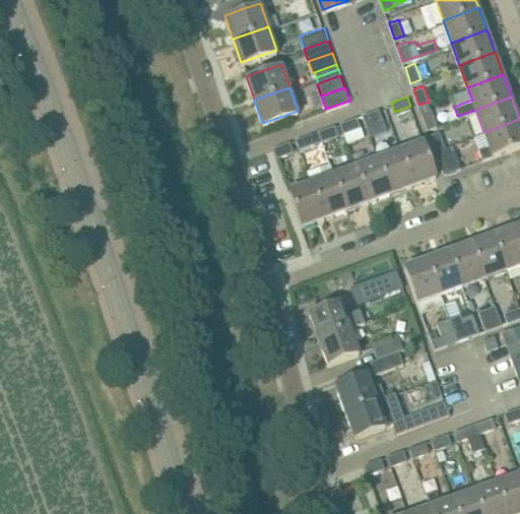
[(362,113),(366,122),(382,117),(378,107),(362,113)]
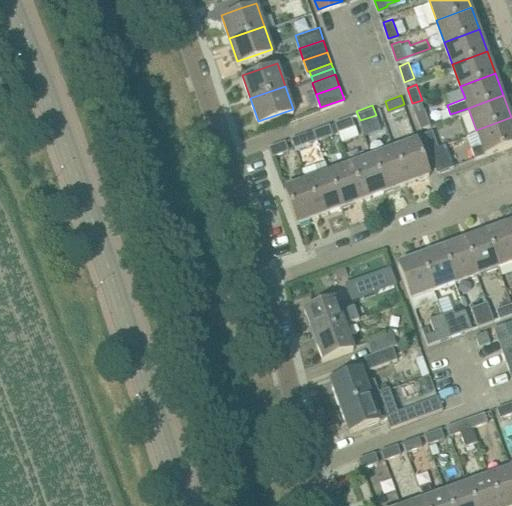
[(415,109),(420,125),(430,122),(424,106),(415,109)]
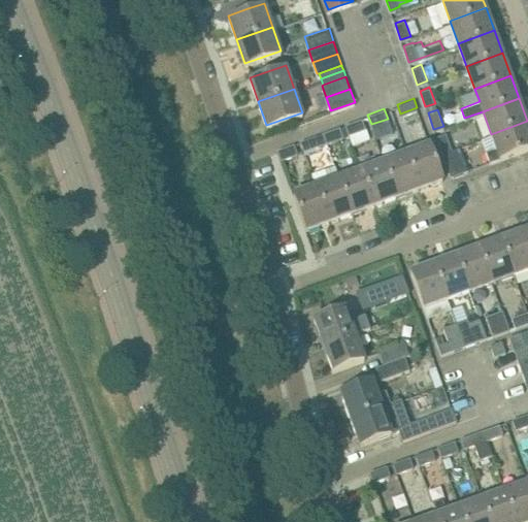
[(345,123),(349,132),(352,140),(359,137),(360,138),(368,135),(361,117),(345,123)]
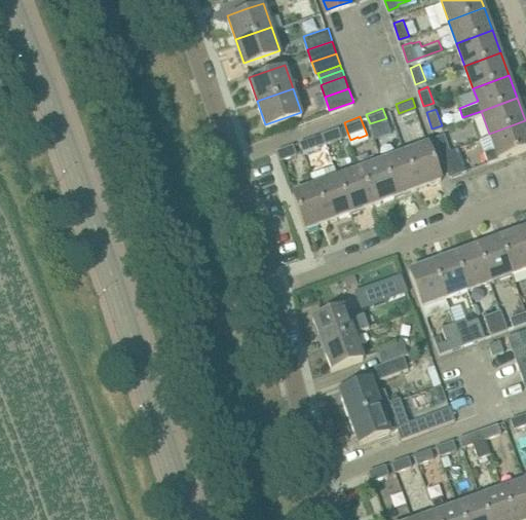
[(525,122),(525,120),(489,134),(494,146),(484,150),(488,159),(525,145),(525,122)]
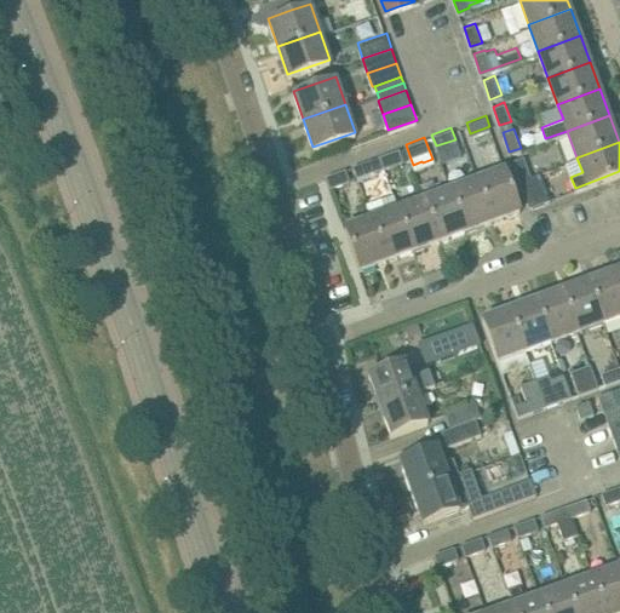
[(379,154),(383,165),(402,159),(399,147),(379,154)]
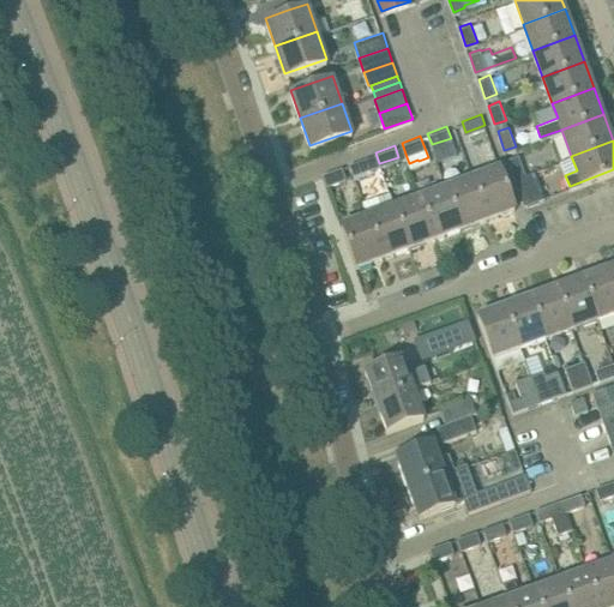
[(507,157),(513,175),(524,172),(518,154),(507,157)]
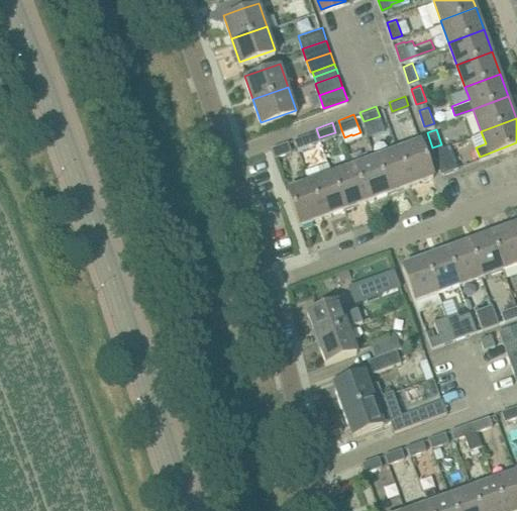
[(294,136),(297,145),(305,143),(307,149),(314,146),(312,140),(313,140),(310,130),(294,136)]
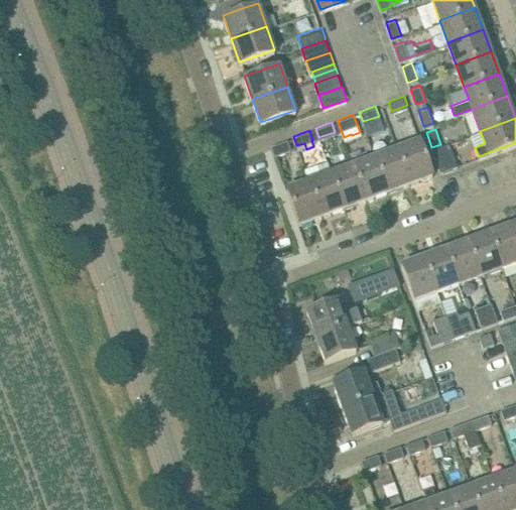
[(271,144),(274,154),(290,147),(286,138),(271,144)]
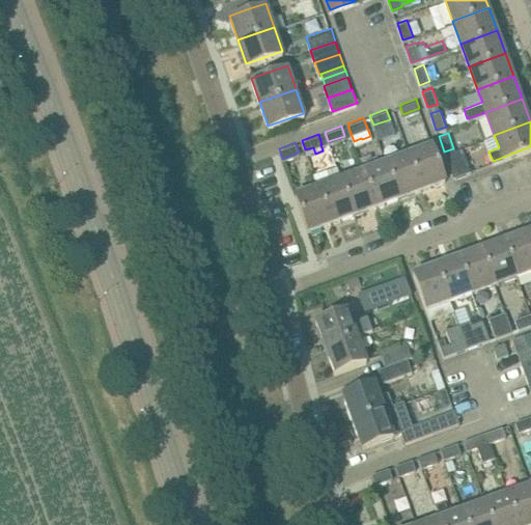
[(431,142),(409,150),(422,187),(445,178),(431,142)]
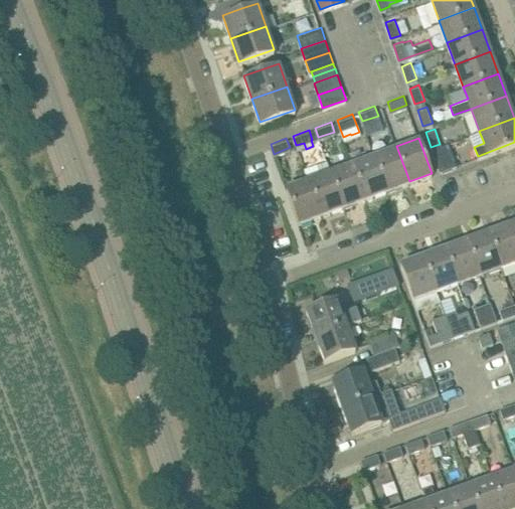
[(431,148),(440,170),(457,164),(448,141),(431,148)]
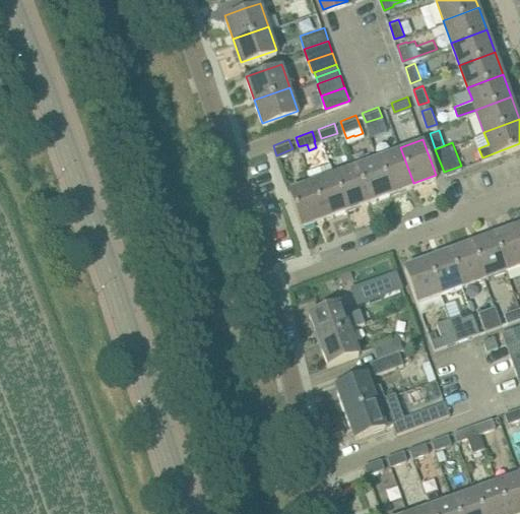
[(400,147),(378,155),(391,191),(413,183),(400,147)]
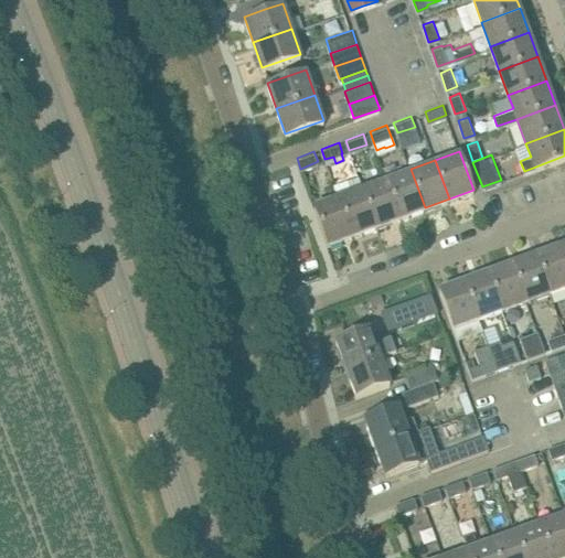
[(411,169),(386,178),(401,216),(425,207),(411,169)]
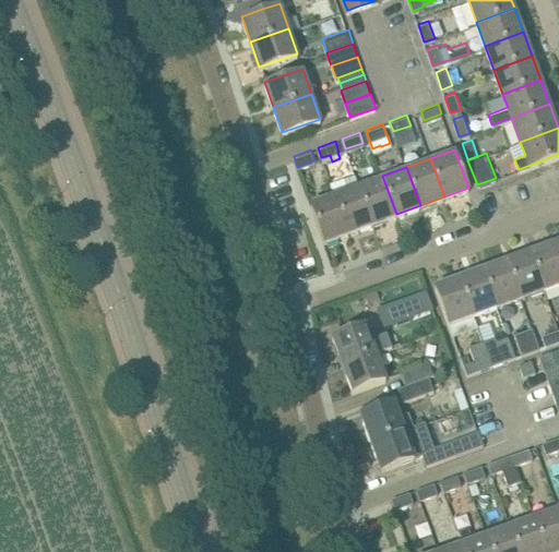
[(347,189),(334,193),(348,231),(372,223),(358,184),(354,172),(343,177),(347,189)]
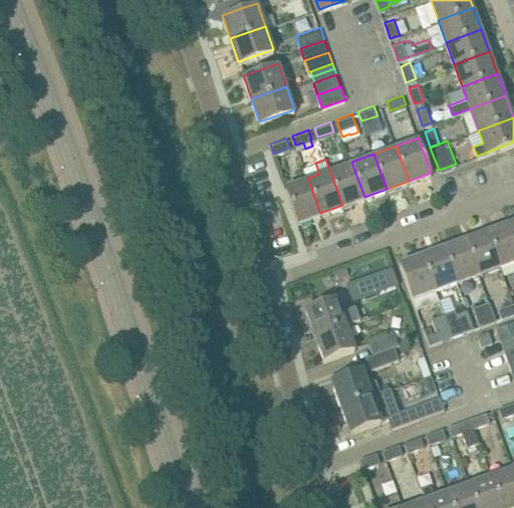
[(351,162),(329,170),(342,205),(364,197),(351,162)]
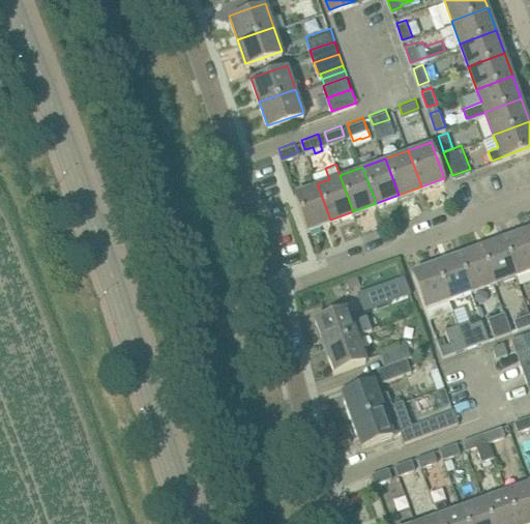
[(330,220),(317,183),(294,193),(307,228),(330,220)]
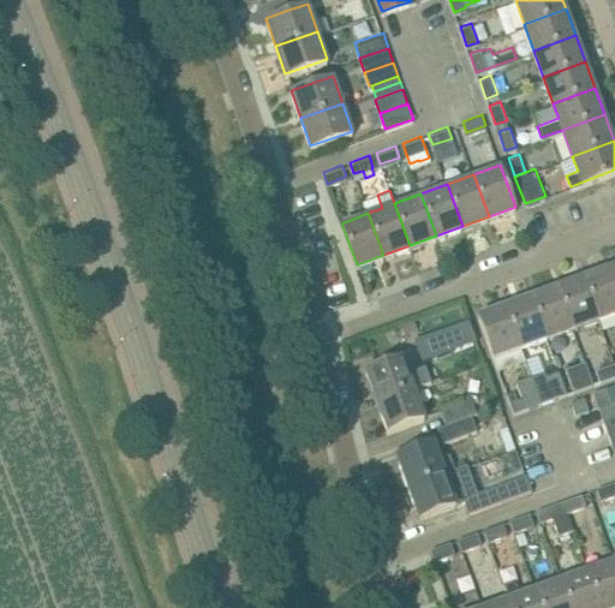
[(614,280),(609,266),(584,275),(598,316),(614,310),(614,280)]
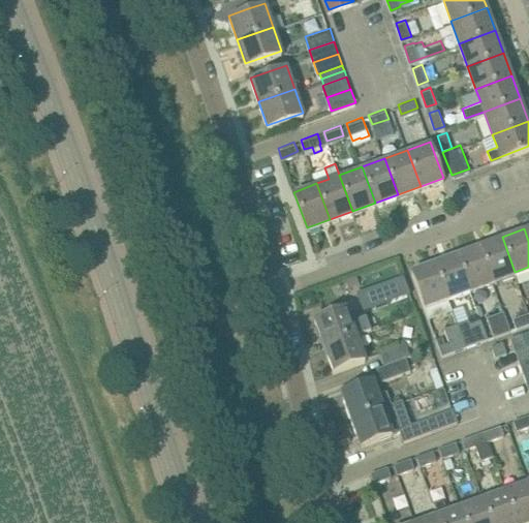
[(502,237),(479,245),(493,280),(515,272),(502,237)]
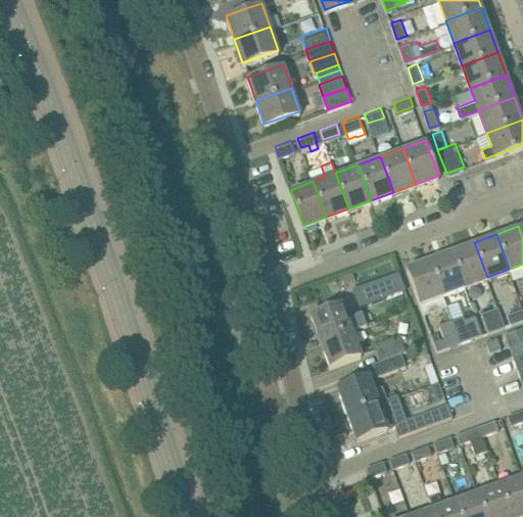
[(474,242),(452,250),(465,285),(487,277),(474,242)]
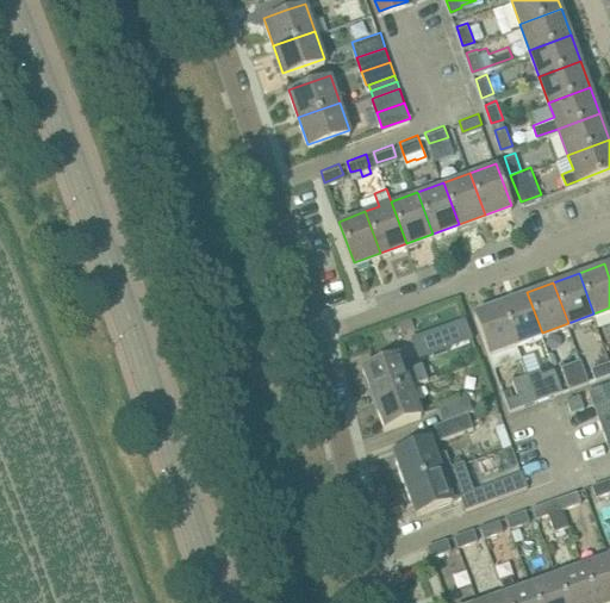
[(527,292),(500,302),(516,342),(542,333),(527,292)]
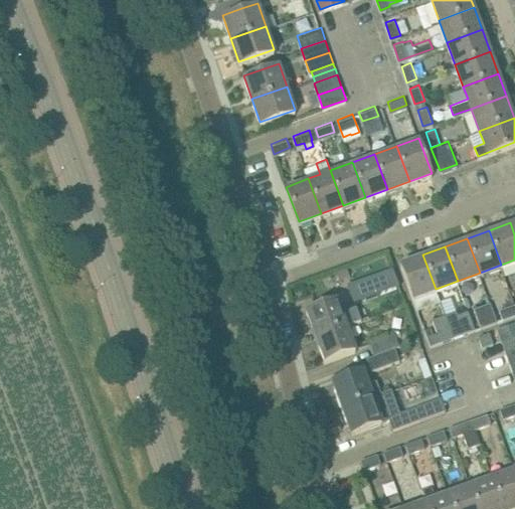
[(436,289),(422,255),(400,263),(413,297),(436,289)]
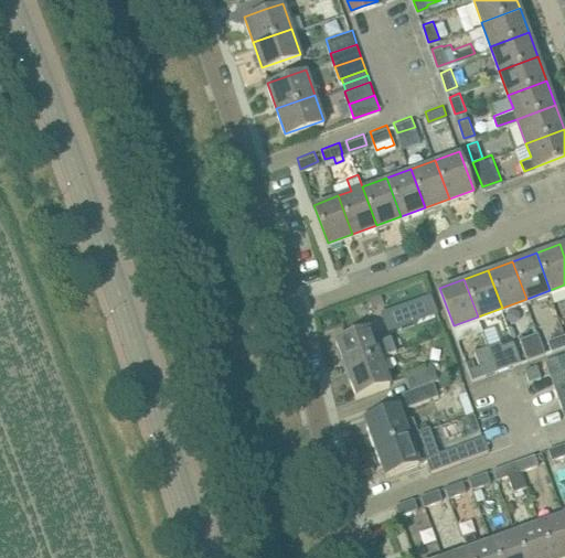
[(382,309),(387,323),(415,313),(409,299),(382,309)]
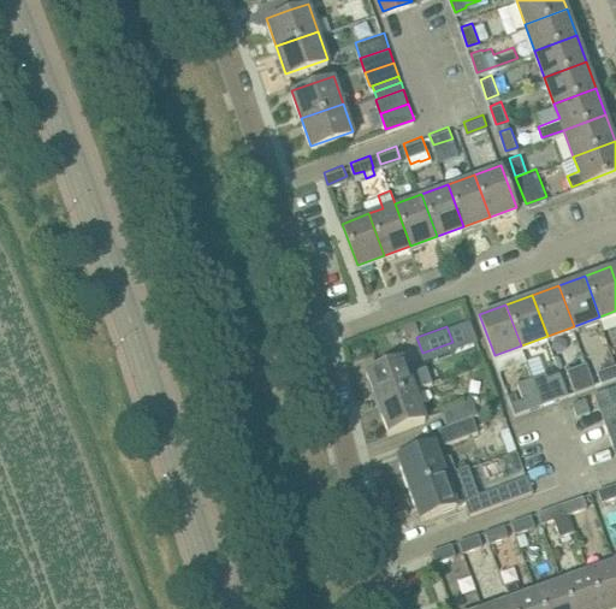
[(377,400),(414,386),(432,380),(426,365),(408,371),(402,356),(366,370),(377,400)]
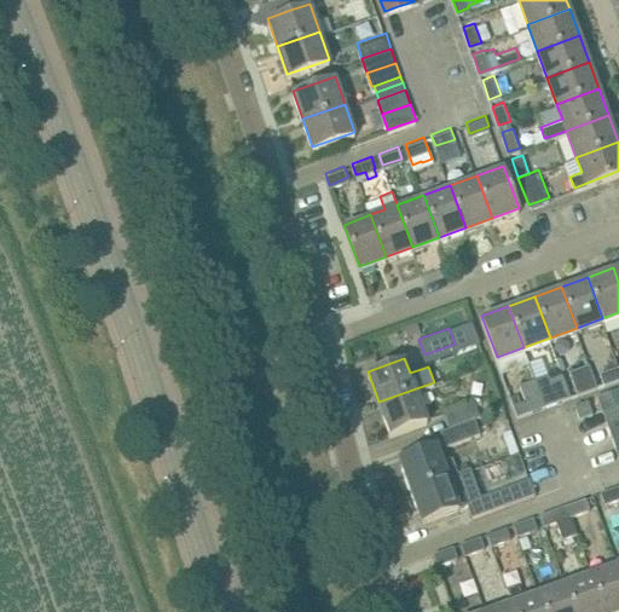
[(570,369),(573,380),(578,391),(596,384),(589,362),(570,369)]
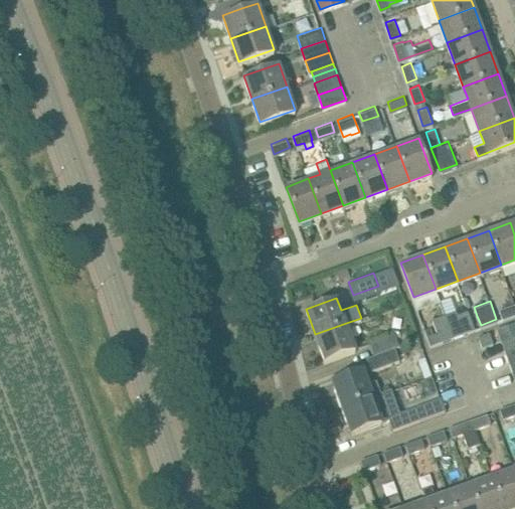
[(499,308),(502,317),(514,312),(514,302),(499,308)]
